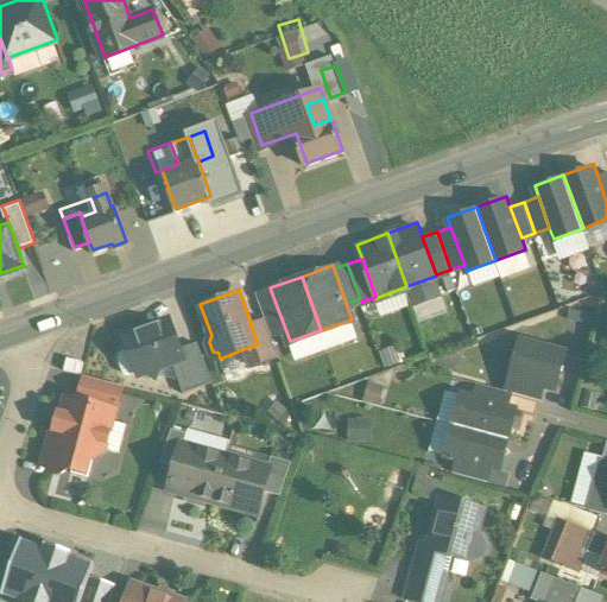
[(284,325),(271,291),(258,296),(266,317),(270,330),(284,325)]
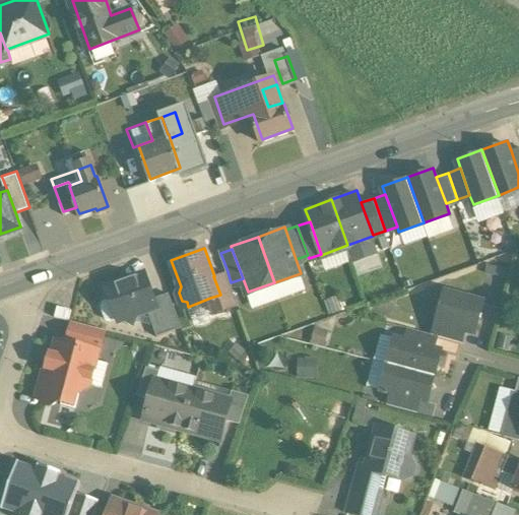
[(145,271),(107,285),(111,297),(103,300),(101,305),(104,315),(110,317),(117,315),(118,318),(122,317),(133,321),(138,311),(147,307),(152,322),(163,318),(154,297),(145,271)]
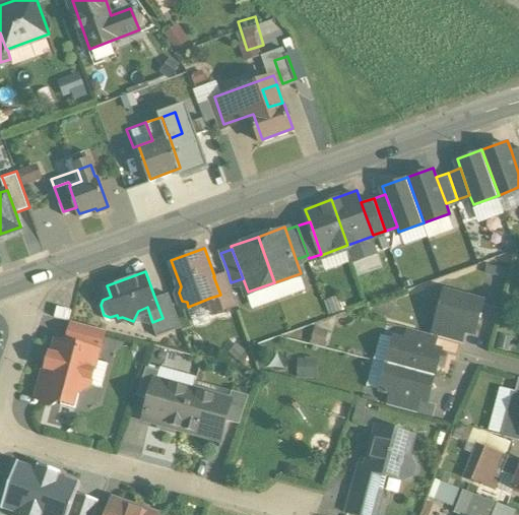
[(231,282),(228,271),(214,276),(213,276),(220,295),(210,298),(215,311),(238,303),(231,282)]
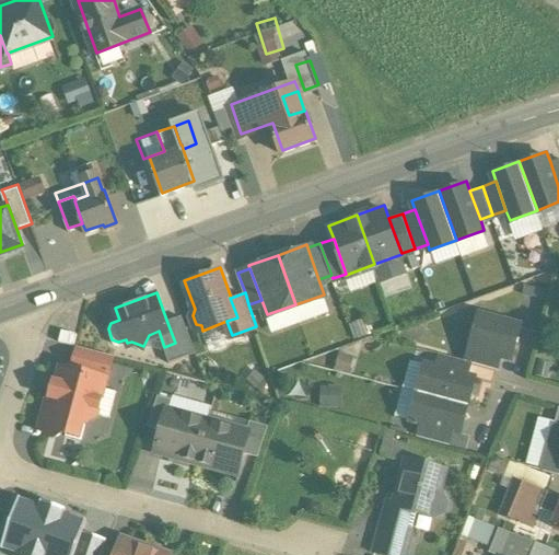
[(521,323),(479,311),(470,344),(500,353),(511,356),(521,323)]
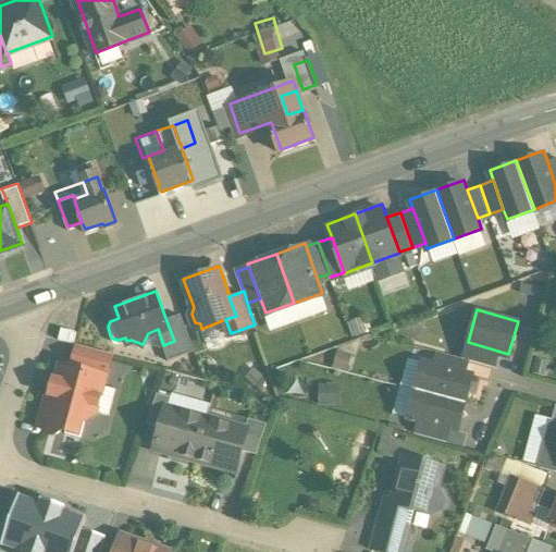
[(182,311),(165,318),(174,341),(163,345),(169,358),(195,348),(182,311)]
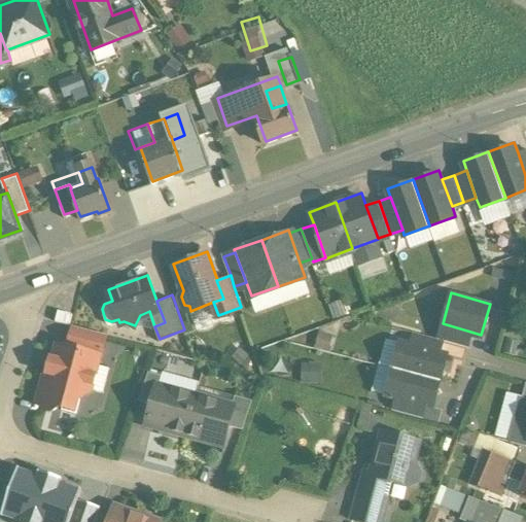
[(72,312),(58,309),(55,318),(70,322),(72,312)]
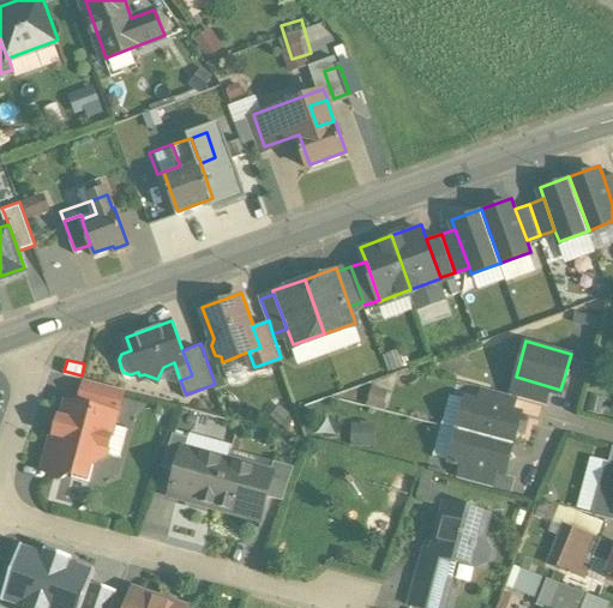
[(124,386),(85,377),(79,402),(116,413),(124,386)]
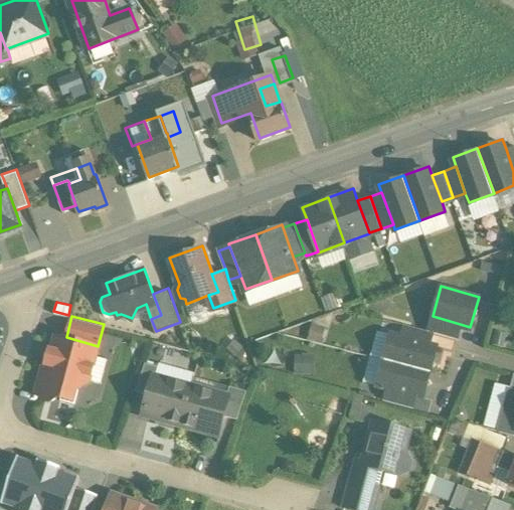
[(460,324),(433,316),(430,329),(433,330),(456,336),(460,324)]
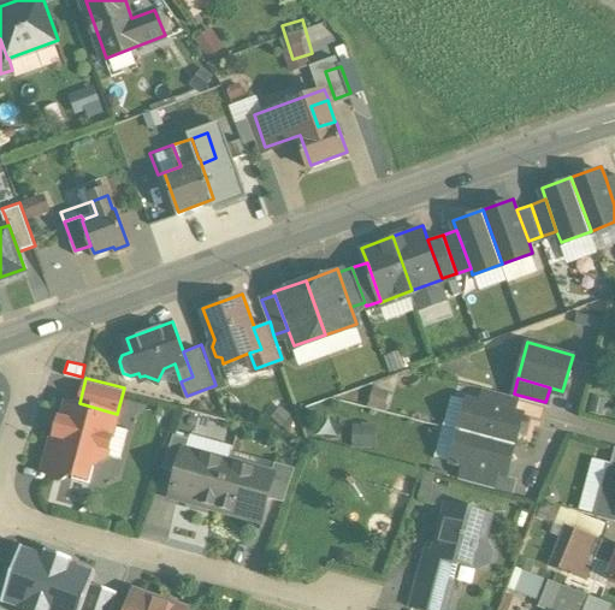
[(514,394),(485,385),(482,400),(514,409),(518,395),(514,394)]
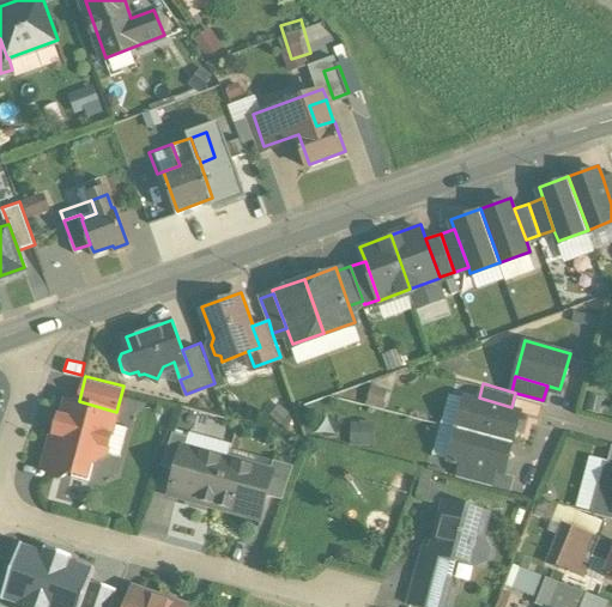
[(479,398),(465,395),(458,425),(513,439),(520,410),(511,407),(479,398)]
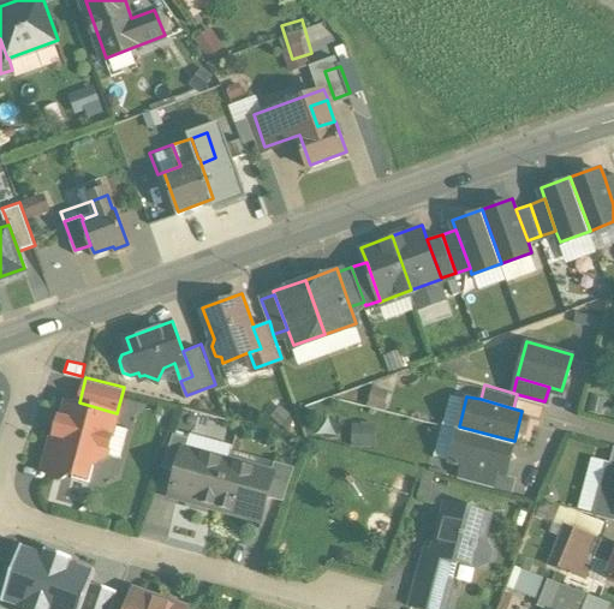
[(79,402),(67,399),(63,416),(60,416),(55,433),(58,434),(57,439),(52,436),(45,464),(48,465),(53,475),(61,477),(67,473),(69,470),(72,471),(72,475),(88,479),(93,460),(106,454),(117,413),(79,402)]
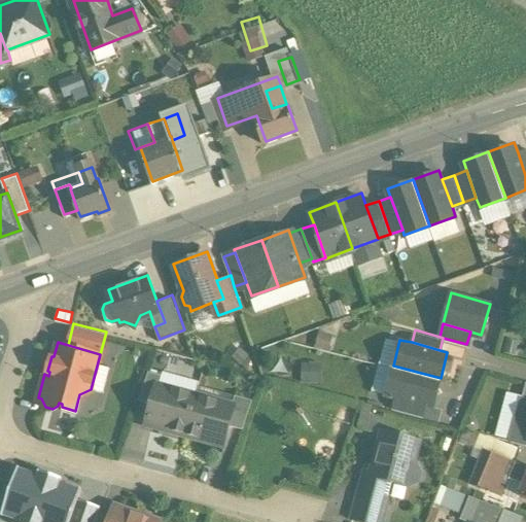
[(441,378),(393,366),(386,392),(397,395),(425,403),(433,405),(441,378)]
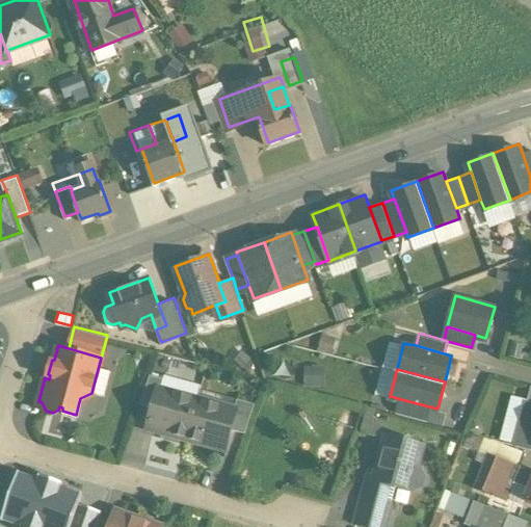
[(151,373),(140,401),(153,405),(159,386),(161,387),(163,376),(151,373)]
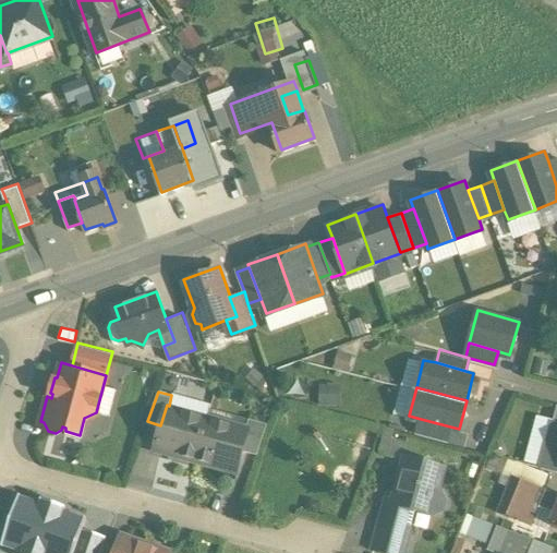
[(169,406),(167,405),(160,425),(155,447),(196,458),(207,417),(169,406)]
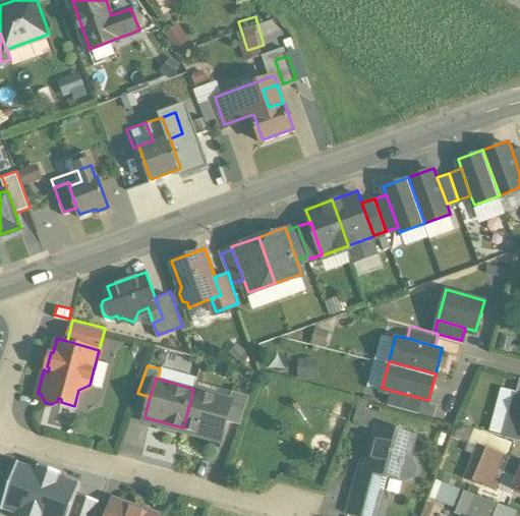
[(230,398),(193,389),(183,427),(221,438),(227,418),(232,399),(230,398)]
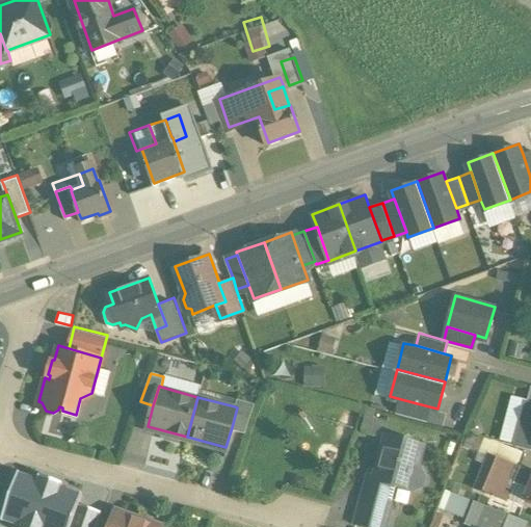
[(255,402),(237,397),(235,406),(237,407),(232,427),(244,431),(255,402)]
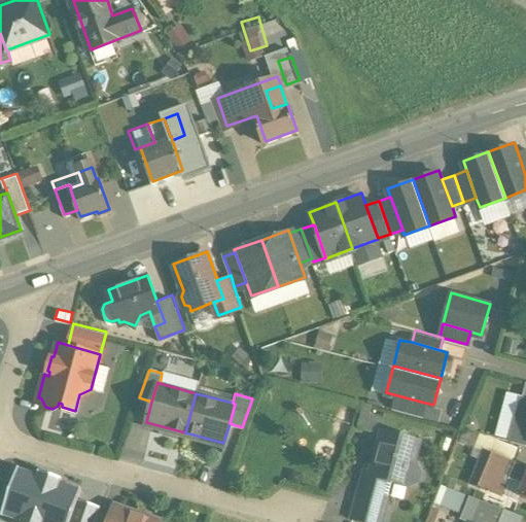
[(525,395),(522,394),(511,439),(525,443),(525,395)]
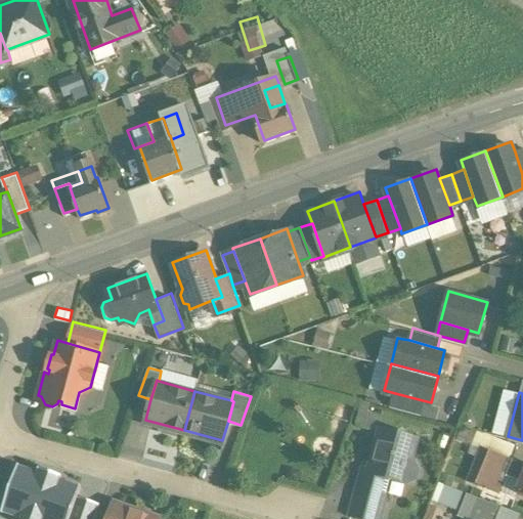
[(423,400),(395,393),(391,405),(419,414),(423,400)]
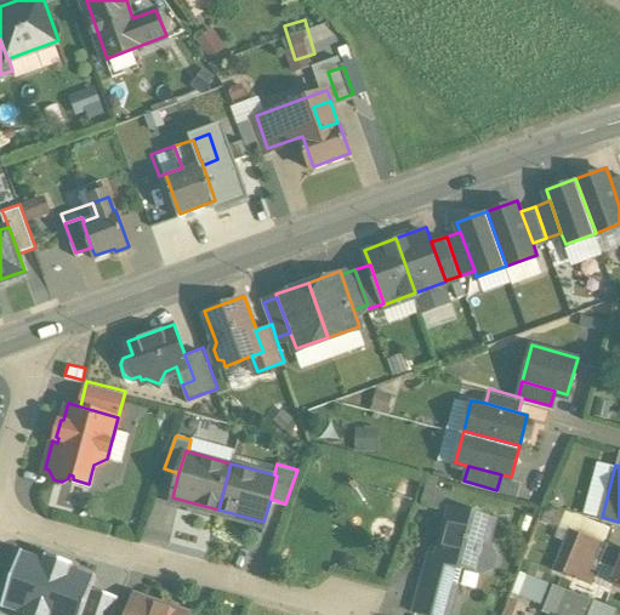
[(493,517),(451,506),(437,556),(437,557),(461,564),(478,569),(479,565),(483,567),(491,562),(494,552),(489,544),(485,542),(493,517)]
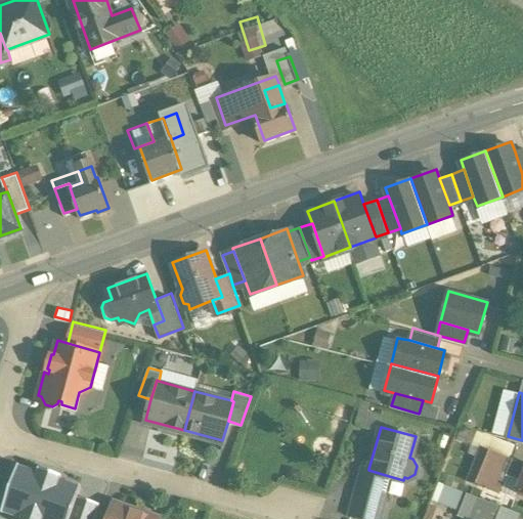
[(518,444),(487,432),(481,445),(512,458),(513,458),(518,444)]
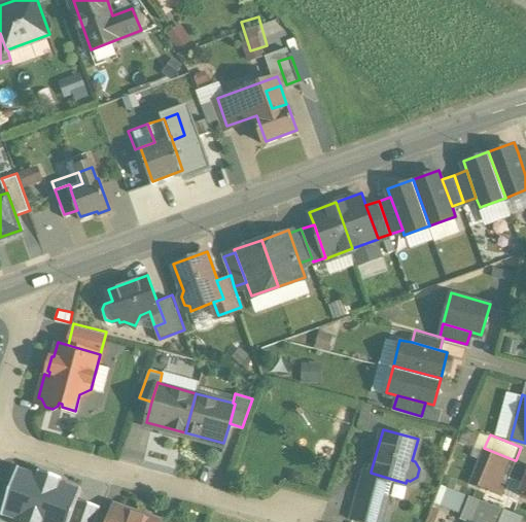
[(515,460),(484,448),(470,480),(502,492),(515,460)]
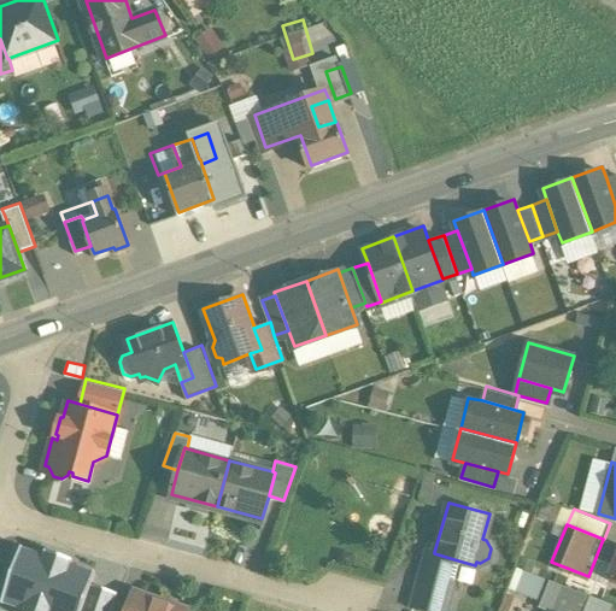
[(615,544),(604,539),(603,539),(597,556),(614,562),(608,577),(615,581),(615,544)]
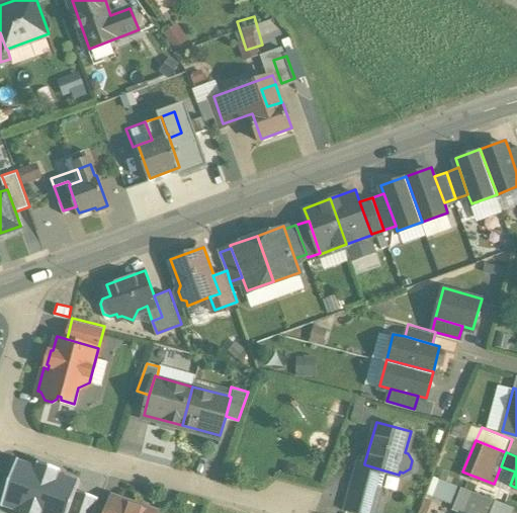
[(38,464),(17,457),(1,503),(21,510),(19,512),(68,512),(77,489),(80,480),(60,472),(61,467),(39,460),(38,464)]
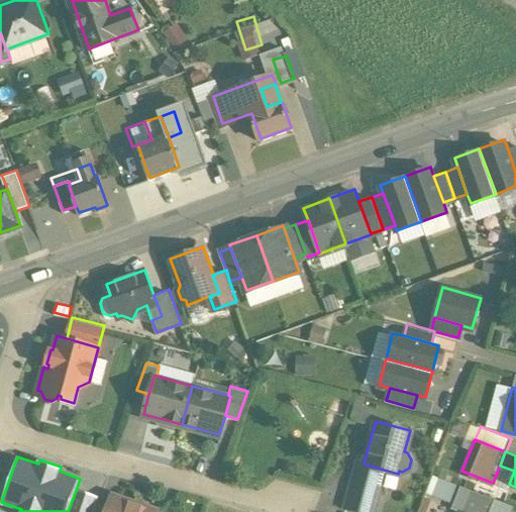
[(384,470),(364,464),(364,463),(360,462),(355,479),(380,486),(384,470)]
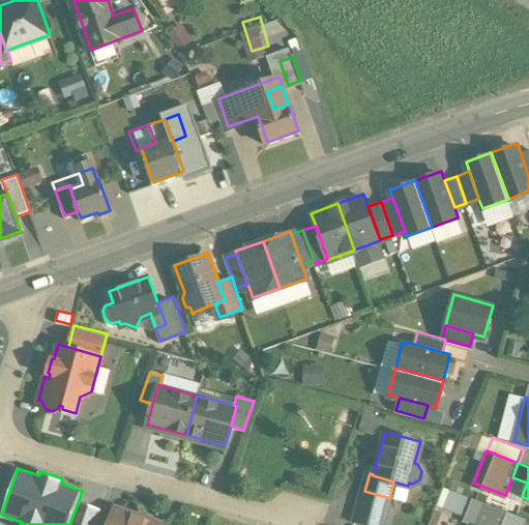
[(364,491),(362,490),(354,518),(377,524),(381,524),(389,498),(364,491)]
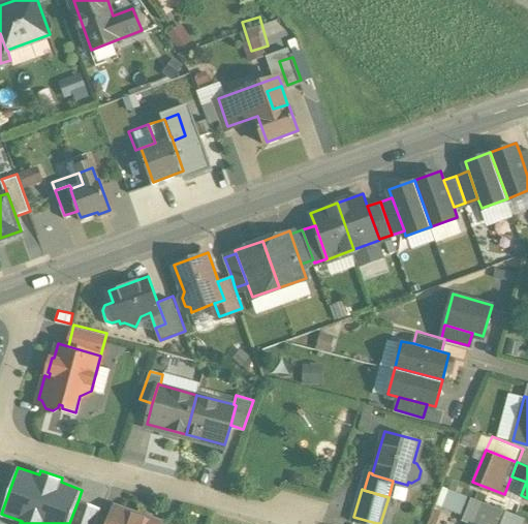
[(499,523),(505,510),(471,496),(464,513),(492,523),(499,523)]
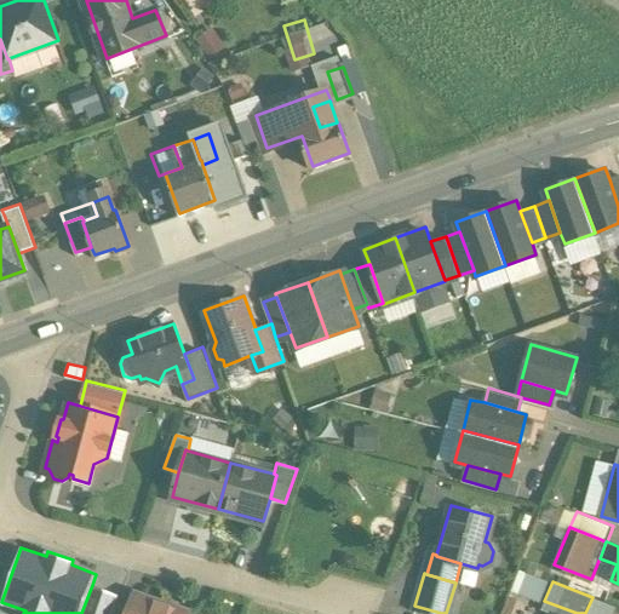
[(92,585),(81,613),(110,613),(116,598),(118,594),(92,585)]
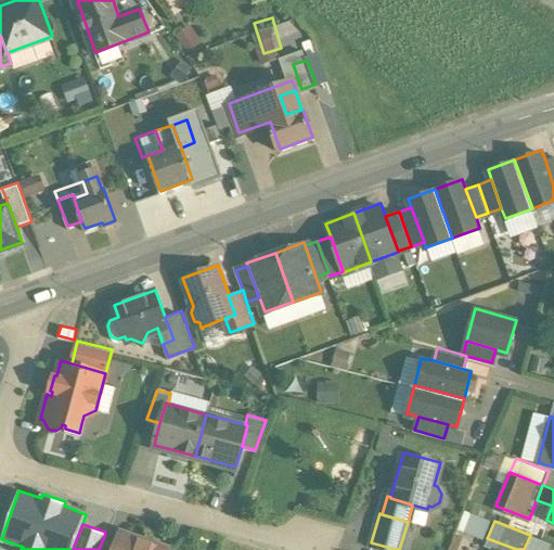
[(167,549),(168,548),(120,533),(118,540),(114,549),(167,549)]
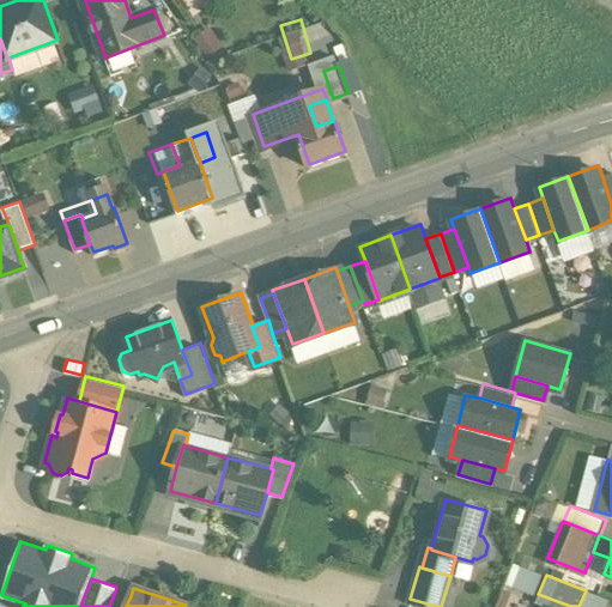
[(115,592),(109,606),(126,606),(131,596),(115,592)]
